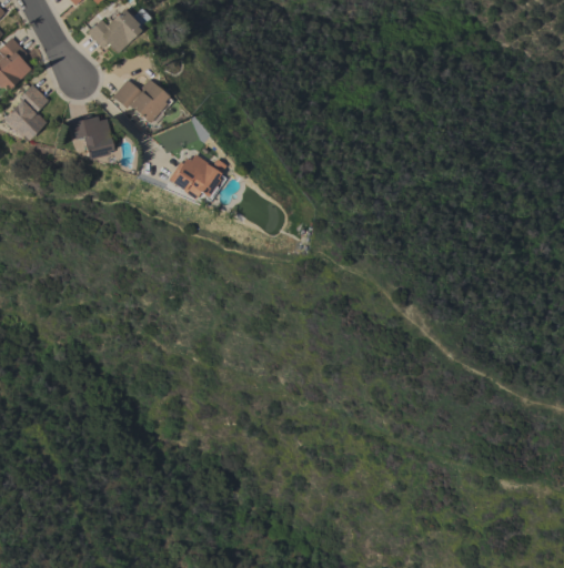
[(140,24),(138,26),(142,30),(136,37),(136,38),(119,53),(110,42),(103,48),(89,32),(102,19),(108,24),(124,8),(140,24)]
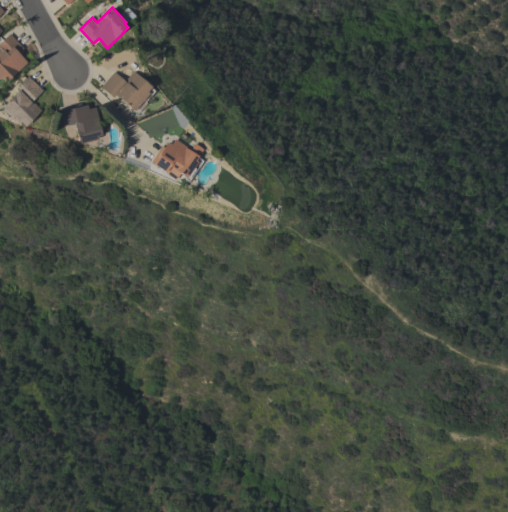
[(0,44),(12,33),(25,48),(21,53),(30,62),(14,77),(14,76),(8,81),(5,77),(2,80),(0,77),(0,44)]
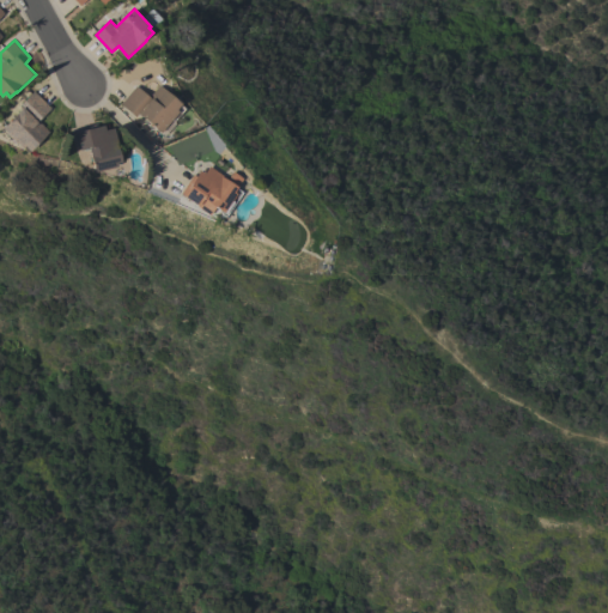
[(152,97),(162,85),(183,103),(182,104),(187,109),(176,121),(174,120),(163,133),(140,114),(138,116),(123,104),(139,85),(152,97)]
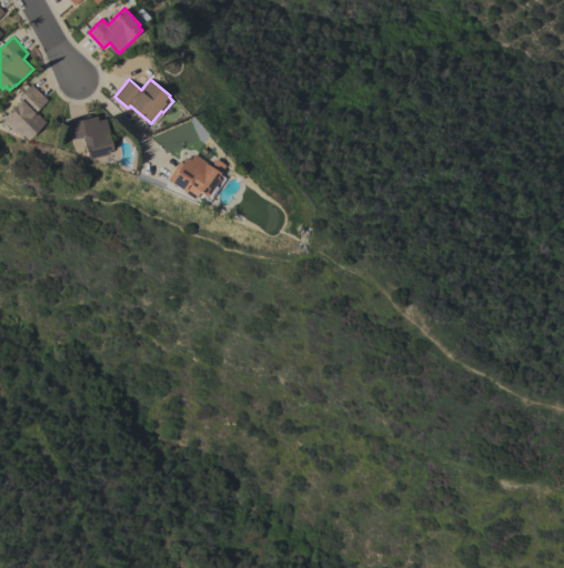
[(11,134),(0,123),(4,119),(3,119),(23,100),(21,97),(34,84),(50,100),(37,112),(40,115),(41,114),(48,122),(29,140),(24,135),(22,138),(16,131),(11,134)]
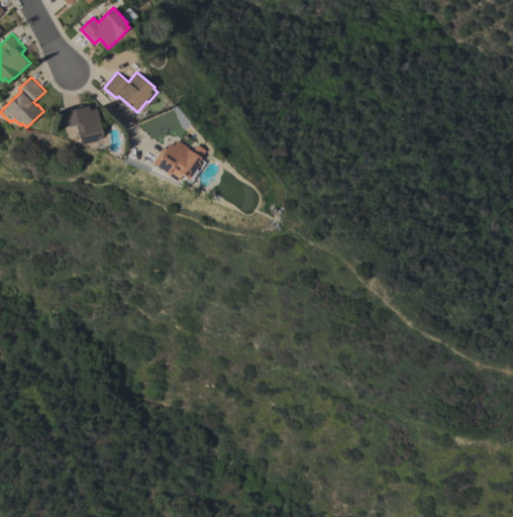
[(105,136),(99,138),(100,140),(81,144),(77,125),(69,126),(65,109),(84,105),(84,106),(90,105),(91,109),(98,107),(105,136)]
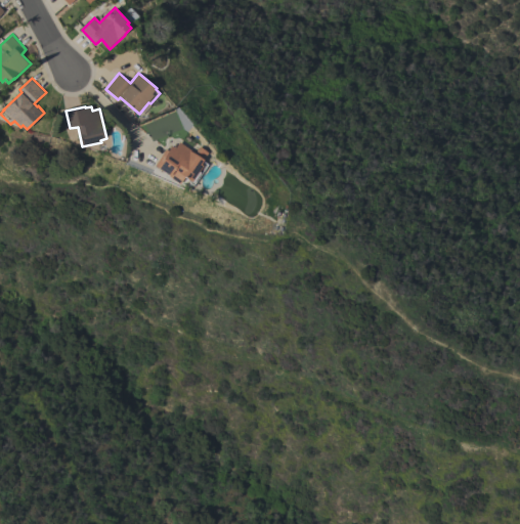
[(196,153),(201,146),(210,153),(204,161),(209,165),(193,186),(189,183),(190,181),(175,170),(170,176),(158,167),(156,165),(167,149),(169,150),(173,145),(176,148),(180,141),(196,153)]
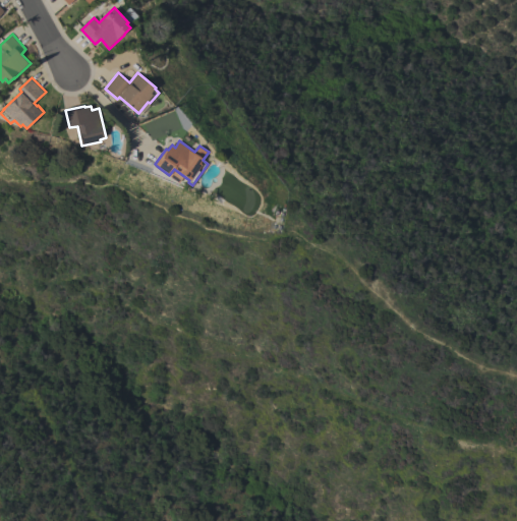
All buildings are outlined.
